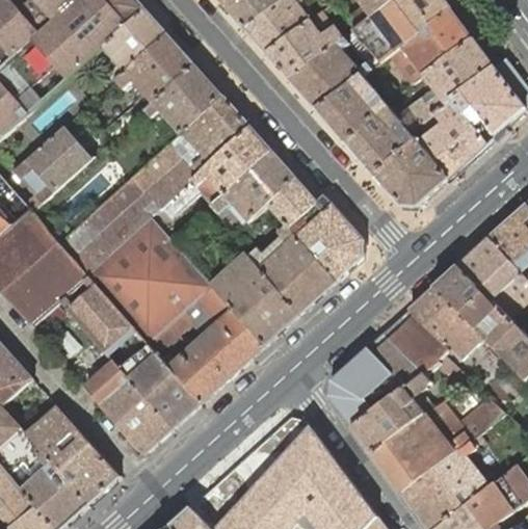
[(73,0),(67,5),(0,64),(0,134),(101,45),(143,7),(137,0),(73,0)]
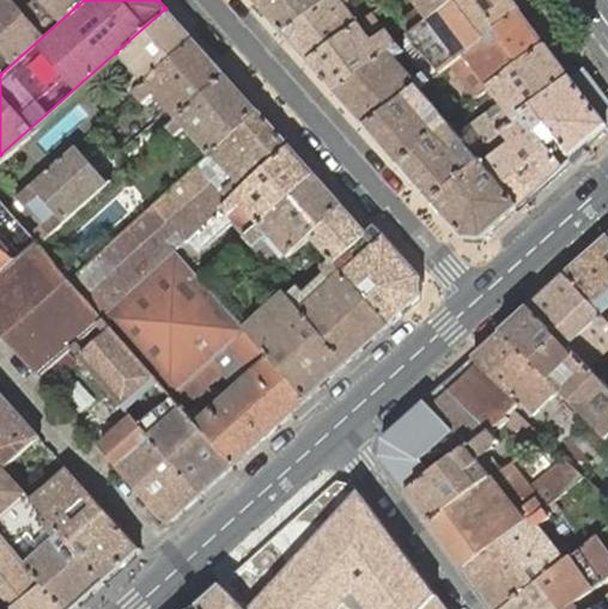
[(0,74),(77,6),(84,0),(0,0),(0,74)]
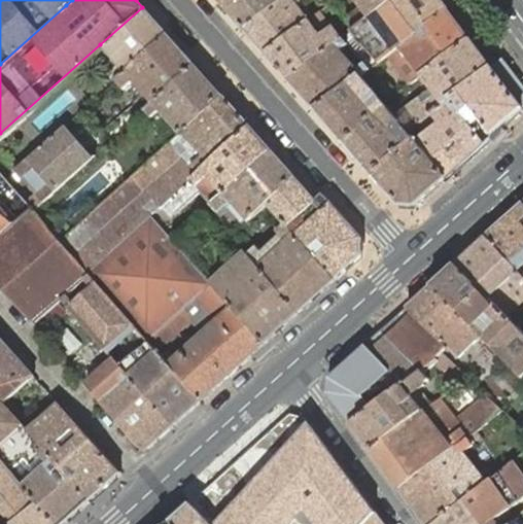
[(218,0),(240,26),(274,0),(218,0)]
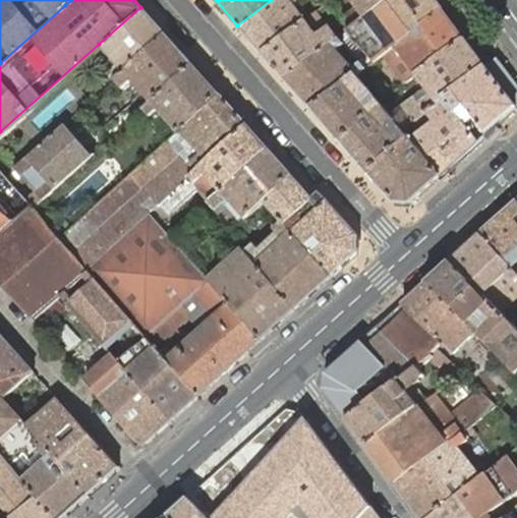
[(271,0),(237,25),(260,50),(303,17),(293,3),(297,0),(271,0)]
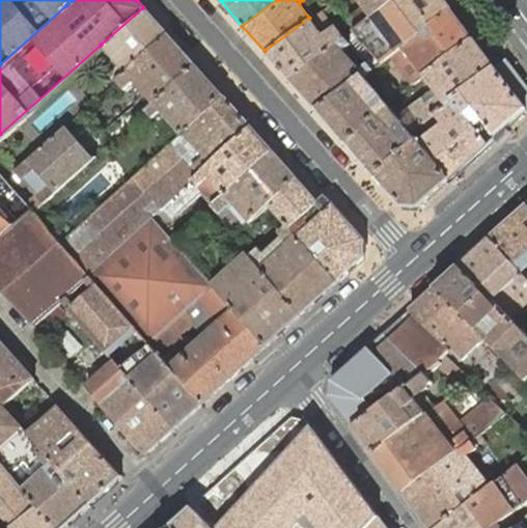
[(448,8),(441,0),(389,0),(368,16),(356,26),(351,29),(342,35),(341,36),(347,42),(363,60),(369,67),(378,61),(388,53),(398,45),(405,39),(448,8)]
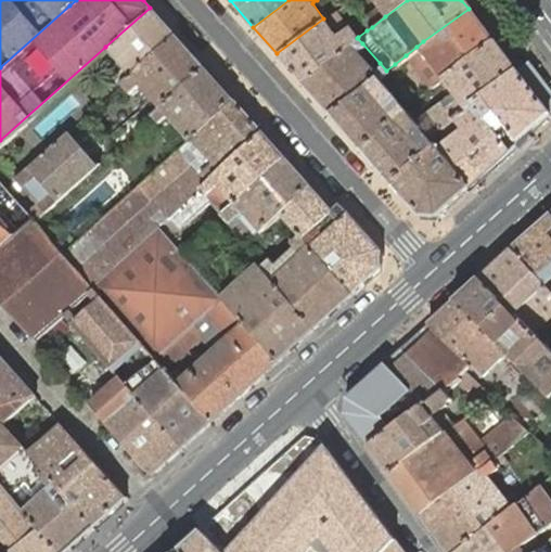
[(371,0),(385,16),(407,0),(371,0)]
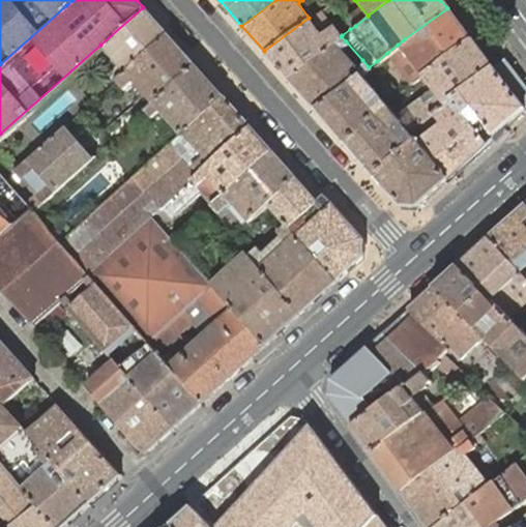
[(143,7),(100,45),(120,66),(123,69),(166,32),(143,7)]
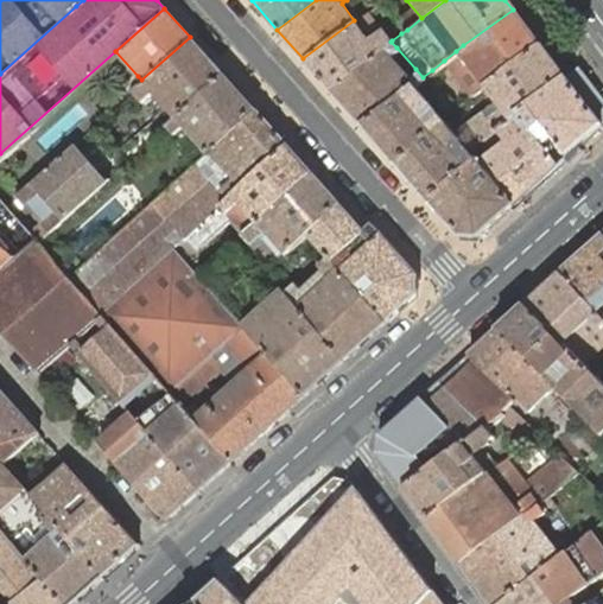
[(539,43),(513,10),(463,45),(456,51),(444,61),(469,94),(482,86),(539,43)]
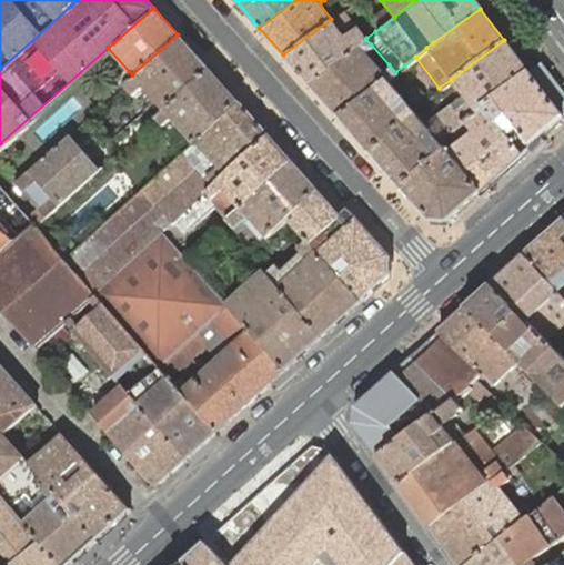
[(343,36),(331,19),(283,54),(308,82),(358,44),(365,39),(366,38),(356,26),(343,36)]
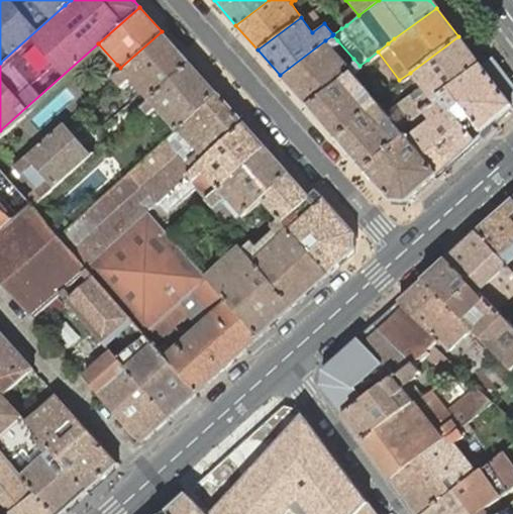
[(171,41),(162,31),(120,68),(111,76),(119,86),(128,78),(146,99),(189,62),(180,52),(171,41)]
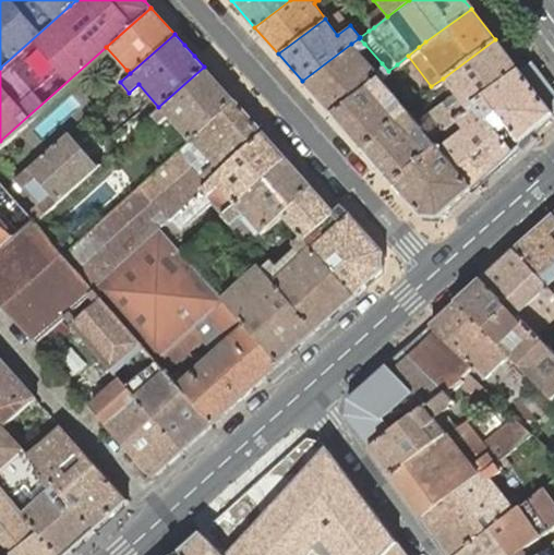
[(380,77),(388,71),(382,63),(374,71),(357,51),(364,44),(359,38),(351,44),(302,81),(330,112),(377,77),(377,79),(380,77)]
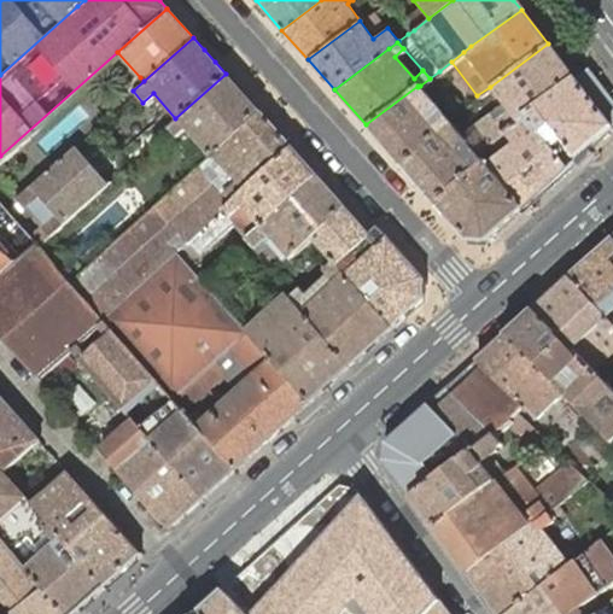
[(572,75),(548,44),(490,87),(500,101),(507,111),(494,121),(488,113),(459,135),(472,150),(501,128),(513,120),(521,113),(572,75)]
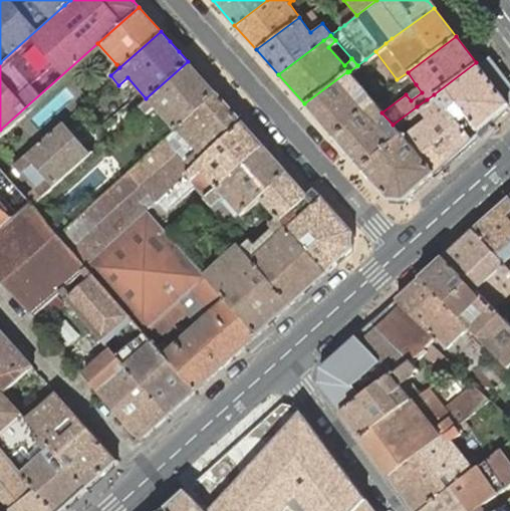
[(214,91),(188,61),(146,98),(139,104),(145,111),(153,105),(174,129),(175,126),(214,91)]
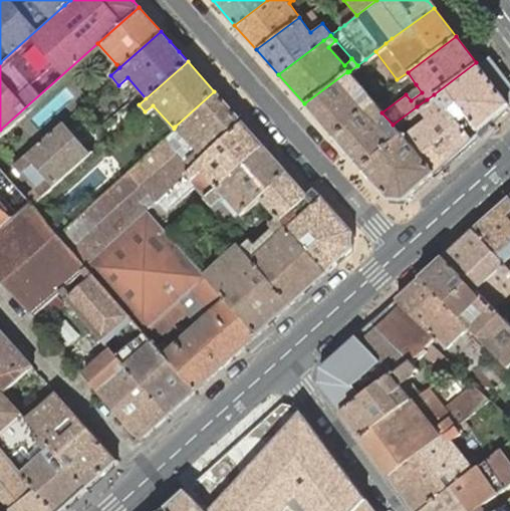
[(507,103),(476,62),(434,94),(446,108),(469,139),(477,131),(507,103)]
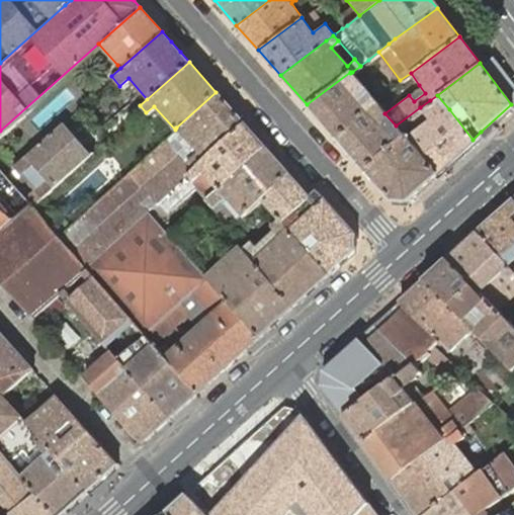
[(373,99),(350,73),(350,72),(307,104),(335,137),(375,102),(373,99)]
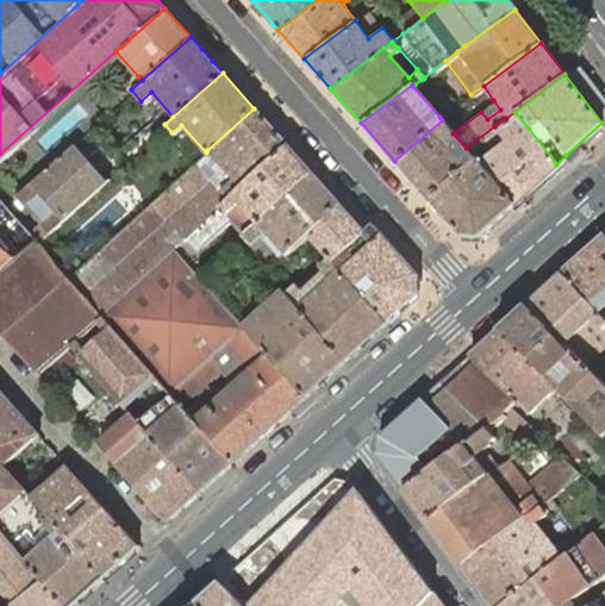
[(286,144),(254,108),(207,150),(206,152),(67,276),(99,313),(172,248),(185,237),(212,211),(211,210),(230,194),(238,186),(286,144)]
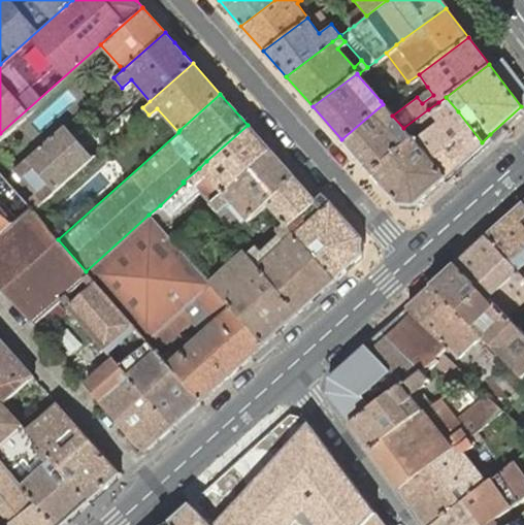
[(458,111),(446,97),(438,102),(428,109),(403,128),(411,137),(412,138),(444,175),(482,142),(458,111)]
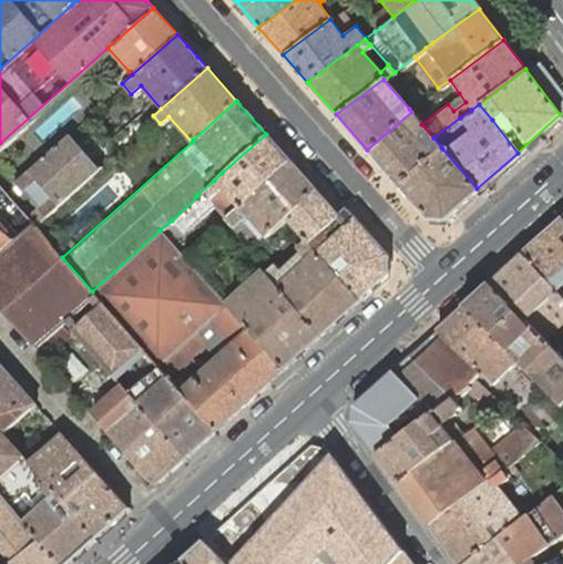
[(433,137),(421,124),(411,112),(367,150),(398,184),(428,218),(444,218),(477,188),(442,149),(441,147),(433,137)]
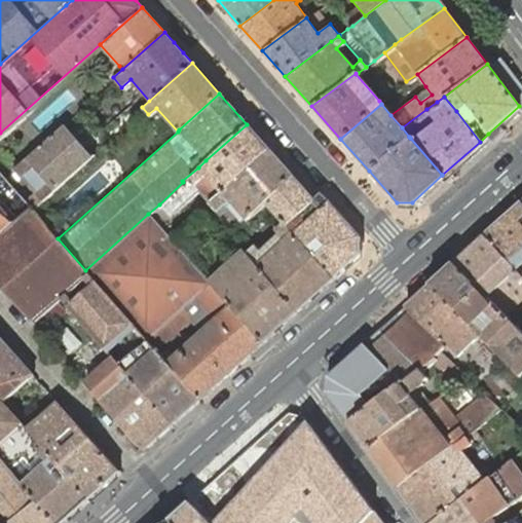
[(62,123),(57,127),(84,159),(89,154),(62,123)]
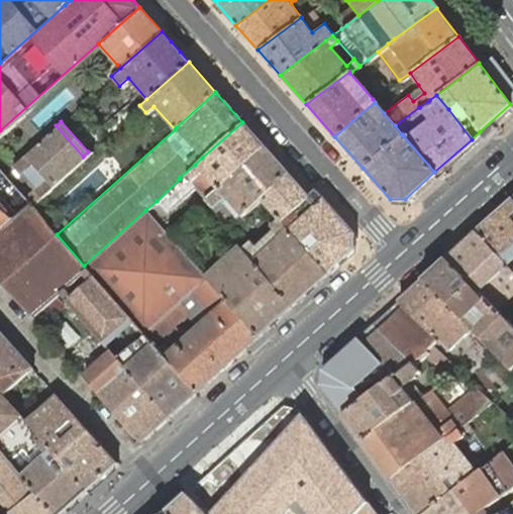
[(263,144),(242,122),(202,158),(195,165),(179,178),(180,179),(157,201),(166,211),(171,206),(195,186),(205,197),(215,188),(263,144)]
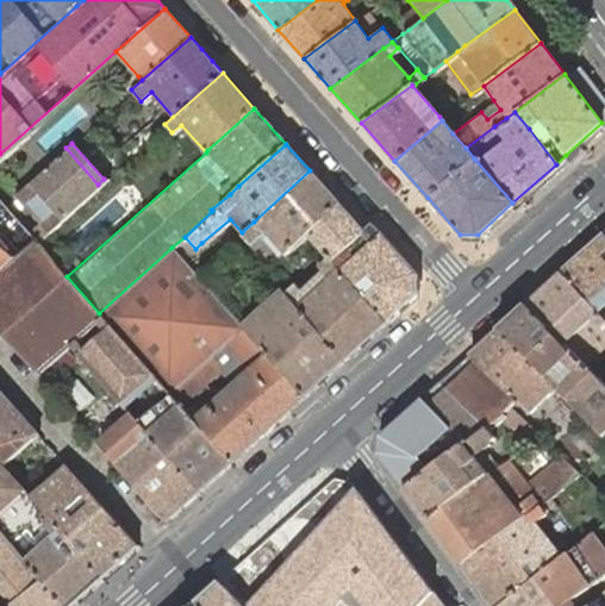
[(98,185),(66,148),(25,183),(13,194),(22,205),(23,204),(38,220),(37,220),(26,231),(33,238),(35,241),(45,231),(98,185)]
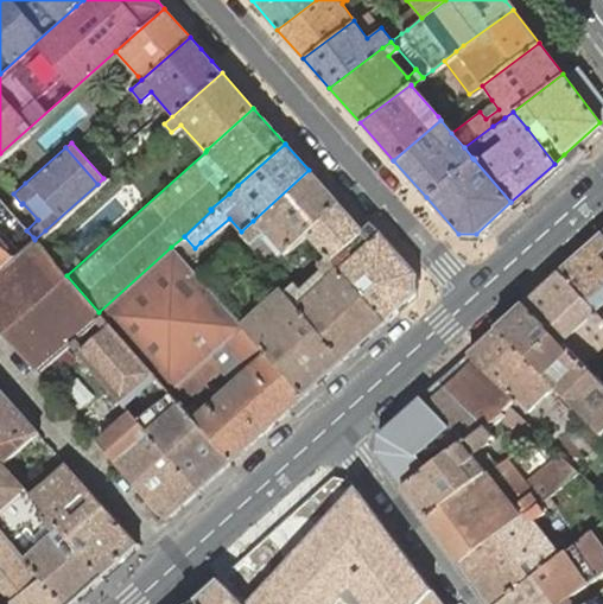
[(336,202),(309,170),(253,221),(241,231),(240,233),(248,243),(262,230),(267,236),(277,247),(279,249),(281,253),(304,231),(336,202)]
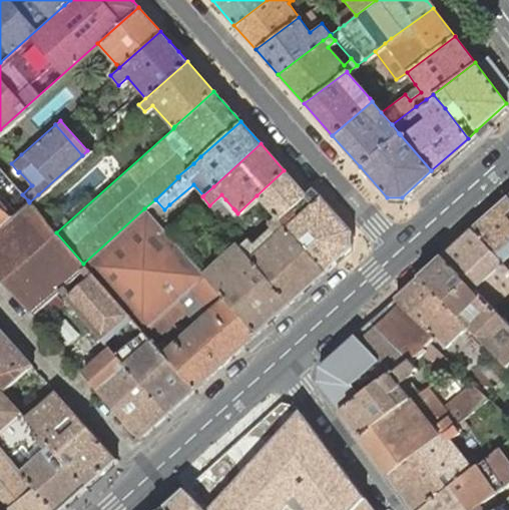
[(0,224),(28,200),(22,194),(2,171),(0,168),(0,224)]
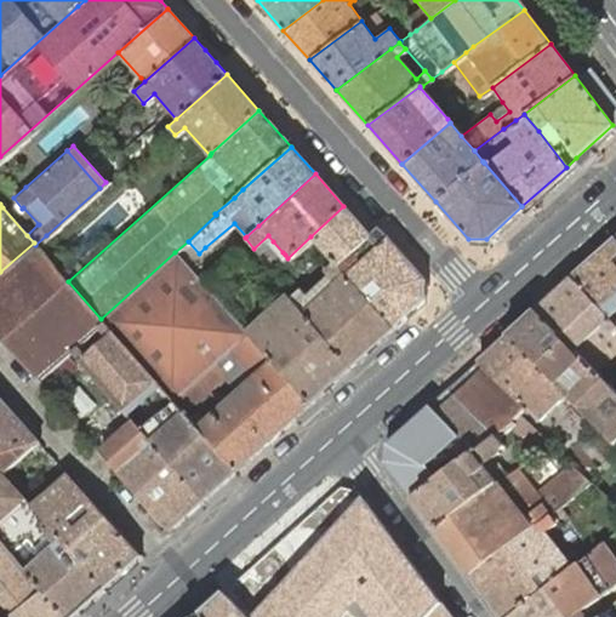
[(368,234),(343,206),(311,236),(332,262),(335,264),(343,274),(391,326),(423,297),(423,279),(386,235),(376,226),(368,234)]
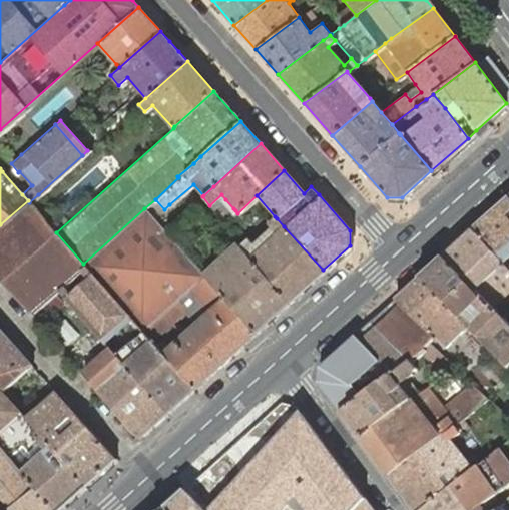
[(508,199),(505,195),(470,227),(501,262),(508,269),(508,270),(508,260),(506,257),(508,253),(508,199)]
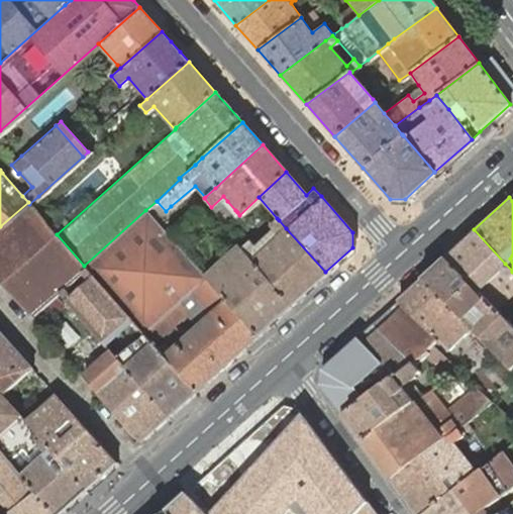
[(28,202),(0,226),(0,278),(31,313),(58,291),(85,267),(84,266),(57,234),(29,204),(28,202)]
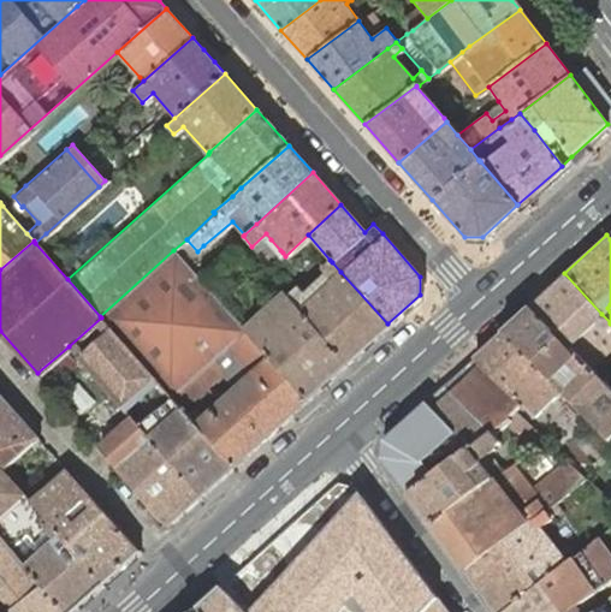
[(195,425),(231,464),(255,443),(280,420),(306,398),(268,357),(242,327),(197,277),(189,268),(173,250),(100,316),(101,318),(153,376),(156,381),(167,393),(171,397),(175,402),(179,406),(181,408),(195,425)]
